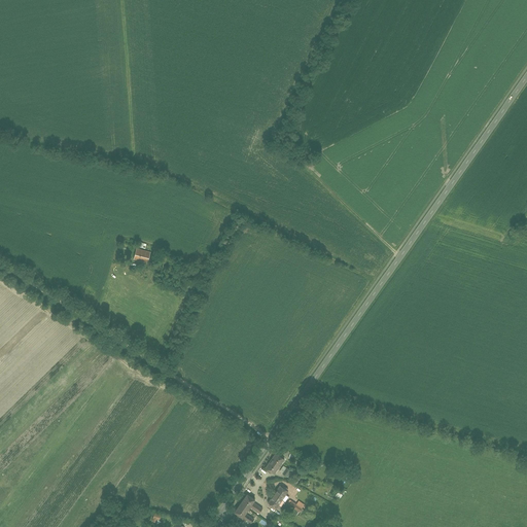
[(150,253),(134,249),(131,260),(147,265),(150,253)]
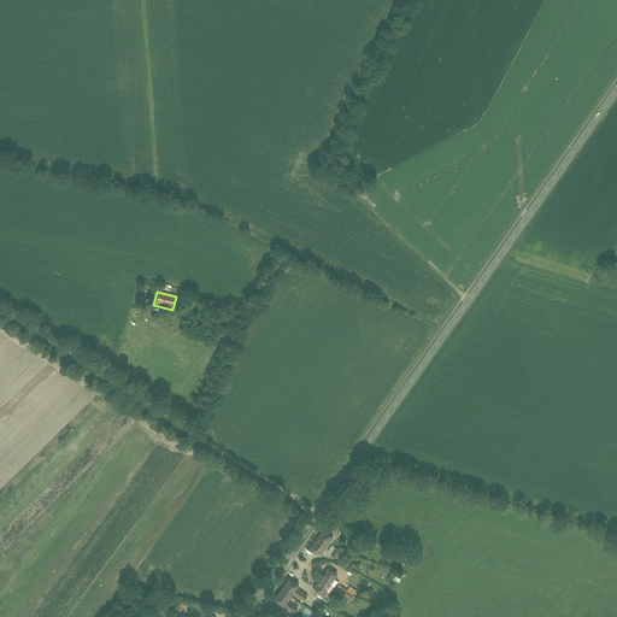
[(346,509),(336,503),(327,516),(336,523),(346,509)]
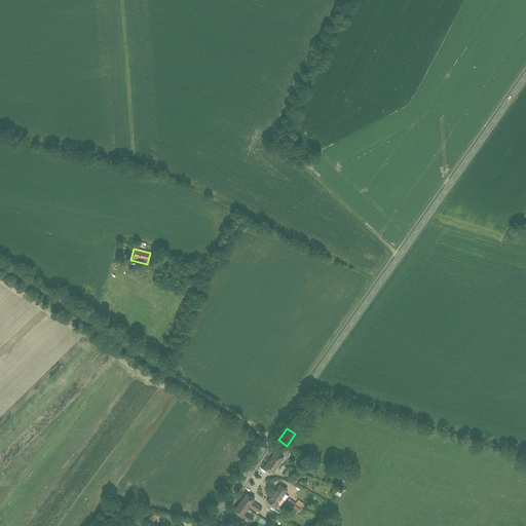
[(275,451),(263,467),(272,475),(285,458),(275,451)]
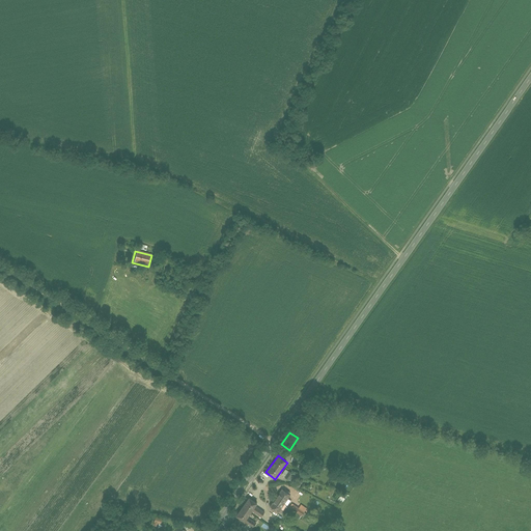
[(302,466),(304,458),(292,455),(290,463),(302,466)]
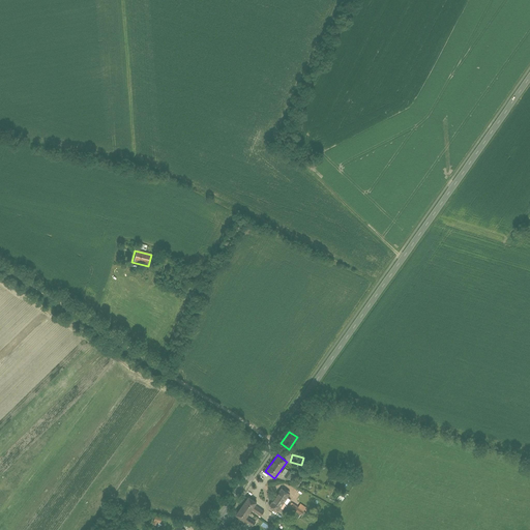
[(293,474),(287,470),(282,477),(288,481),(293,474)]
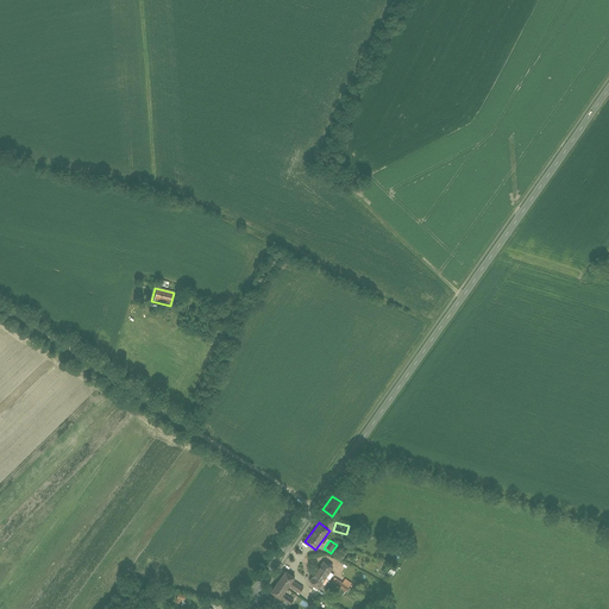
[(337,569),(322,559),(308,581),(321,590),(337,569)]
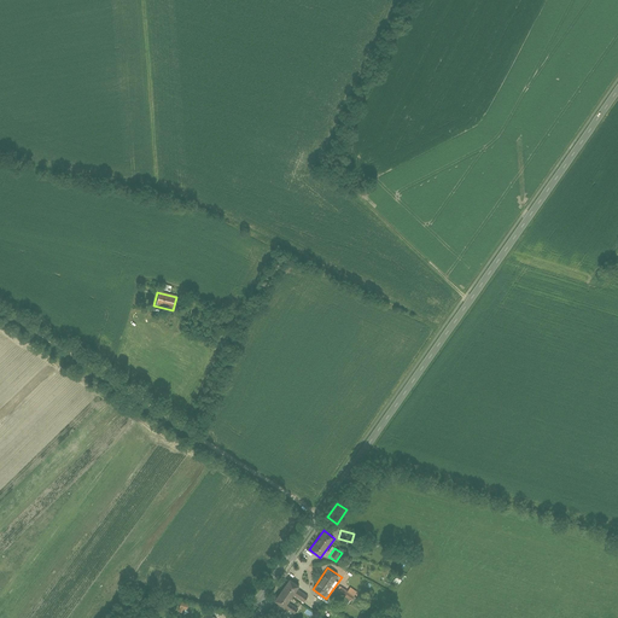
[(290,578),(274,601),(285,607),(299,586),(290,578)]
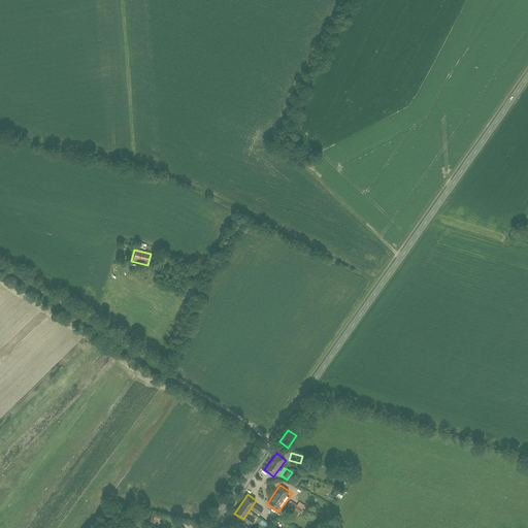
[(304,509),(293,502),(289,508),(300,516),(304,509)]
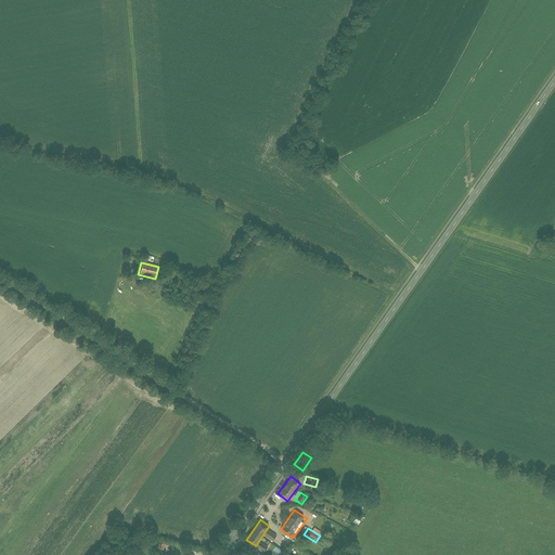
[(284,538),(279,545),(285,550),(291,542),(284,538)]
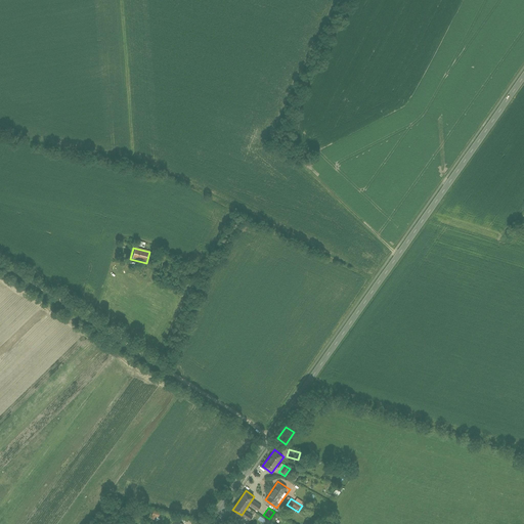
[(151,518),(155,519),(156,516),(159,517),(160,513),(154,511),(151,518)]
